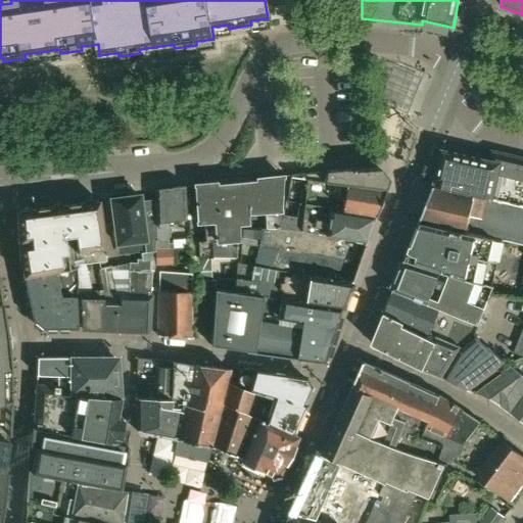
[(442,150),(438,168),(434,185),(522,204),(522,158),(492,151),(490,160),(442,150)]
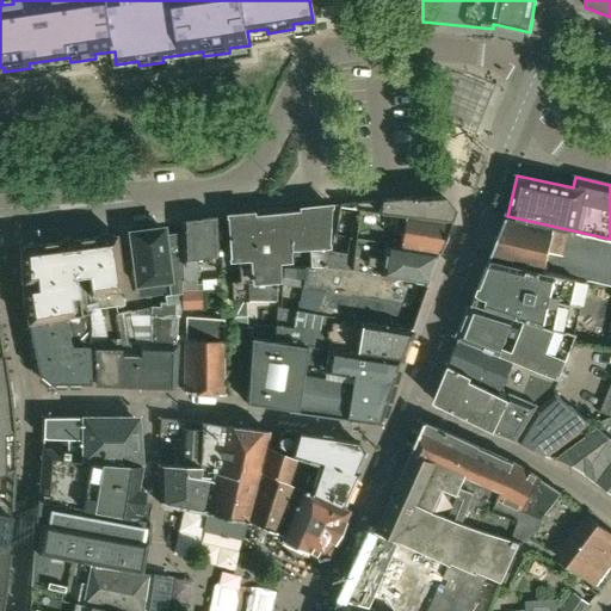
[(339,207),(357,209),(449,220),(454,209),(444,197),(339,203),(339,207)]
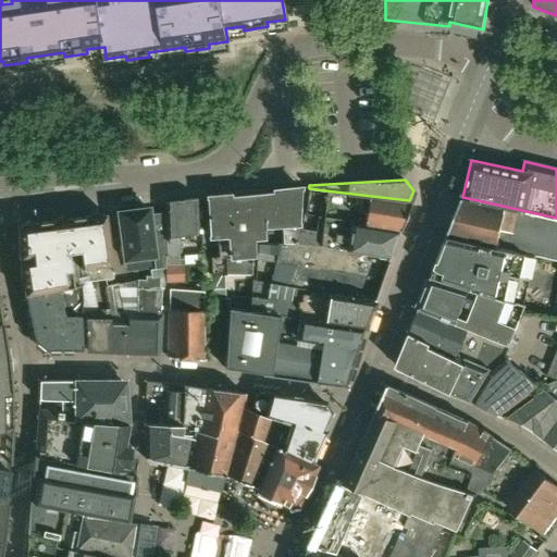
[(300,187),(272,190),(276,225),(282,225),(284,244),(297,244),(298,230),(300,187)]
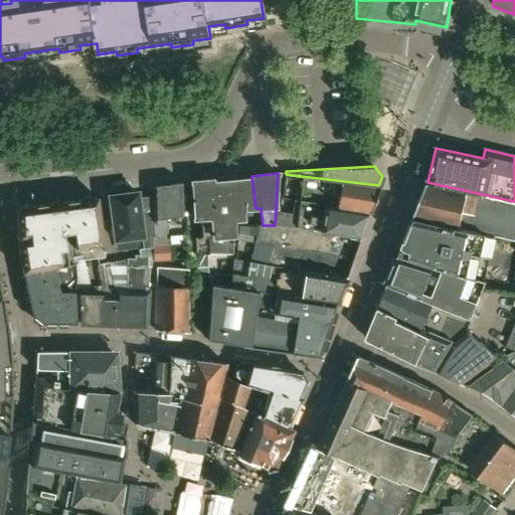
[(255,208),(251,176),(212,180),(217,234),(206,235),(208,252),(221,251),(231,253),(232,233),(233,220),(242,220),(242,209),(255,208)]
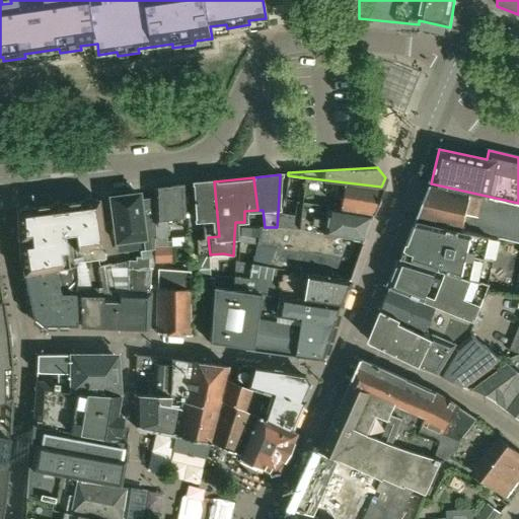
[(314,232),(316,225),(323,226),(322,233),(361,240),(381,187),(303,177),(301,191),(298,190),(295,216),(278,214),(277,227),(282,227),(303,229),(303,230),(314,232)]
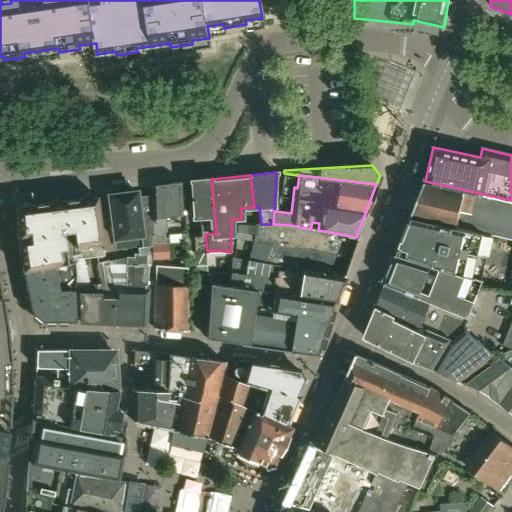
[(216,233),(211,179),(189,181),(192,218),(199,218),(200,236),(193,237),(194,252),(207,251),(205,234),(216,233)]
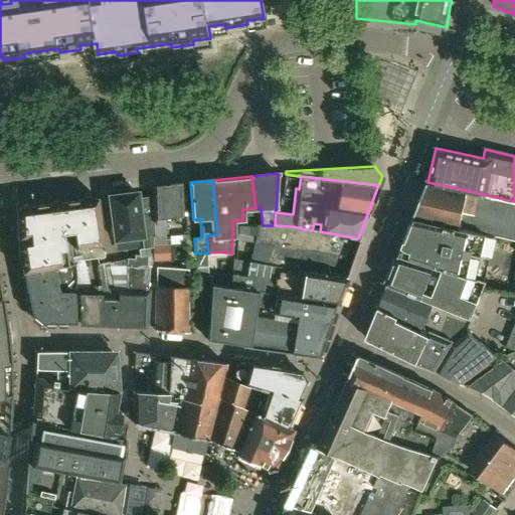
[(514,201),(427,182),(427,183),(414,217),(471,231),(487,234),(487,235),(498,237),(514,240),(514,201)]
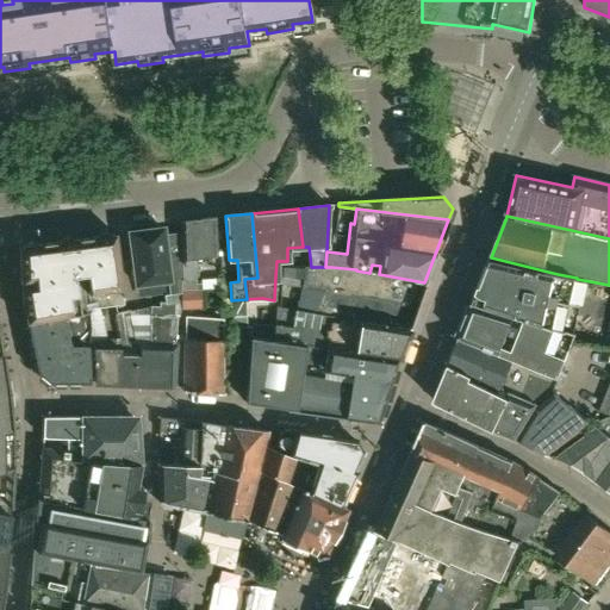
[(181,224),(181,257),(182,263),(180,291),(199,290),(200,290),(200,284),(195,285),(194,259),(217,256),(216,218),(181,223),(181,224)]
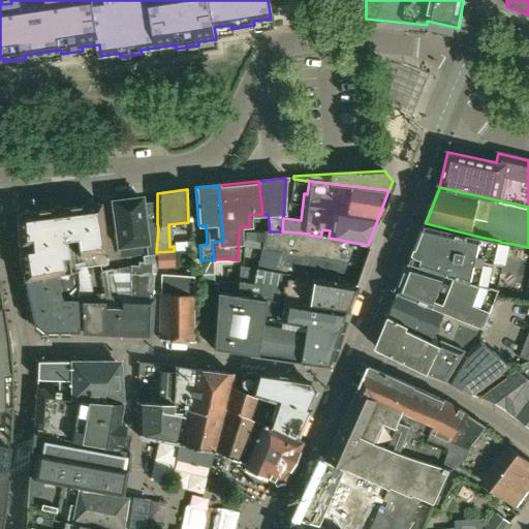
[(144,224),(141,197),(112,201),(117,247),(145,243),(147,256),(156,254),(156,252),(158,228),(157,223),(144,224)]
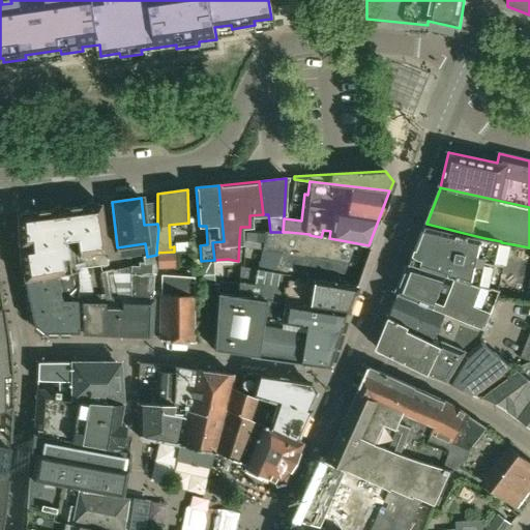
[(107,266),(99,204),(17,214),(18,242),(23,282),(53,276),(52,275),(62,273),(77,271),(77,269),(107,266)]
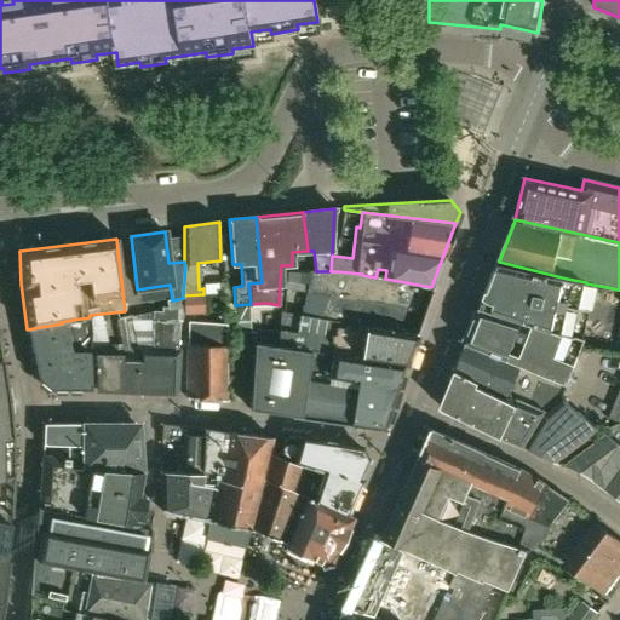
[(586,340),(600,286),(586,283),(586,282),(567,279),(499,262),(481,306),(585,340),(586,340)]
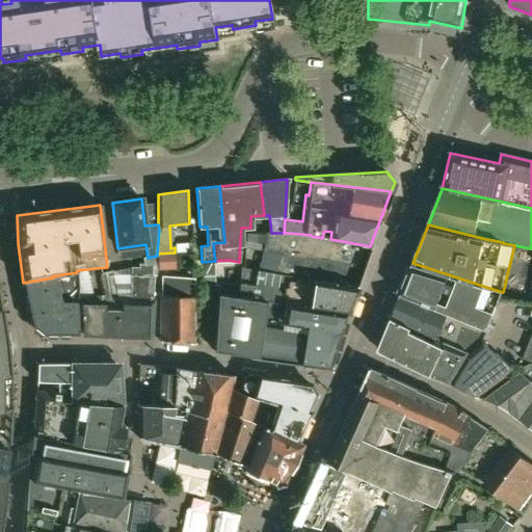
[(245,233),(244,248),(262,250),(264,233),(245,233)]
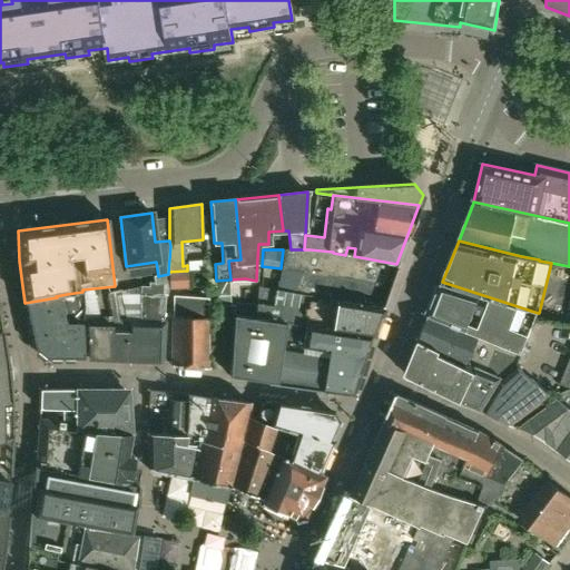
[(304,249),(291,249),(283,249),(281,268),(301,271),(389,286),(396,265),(396,264),(354,256),(345,255),(333,253),(333,252),(310,249),(304,249)]
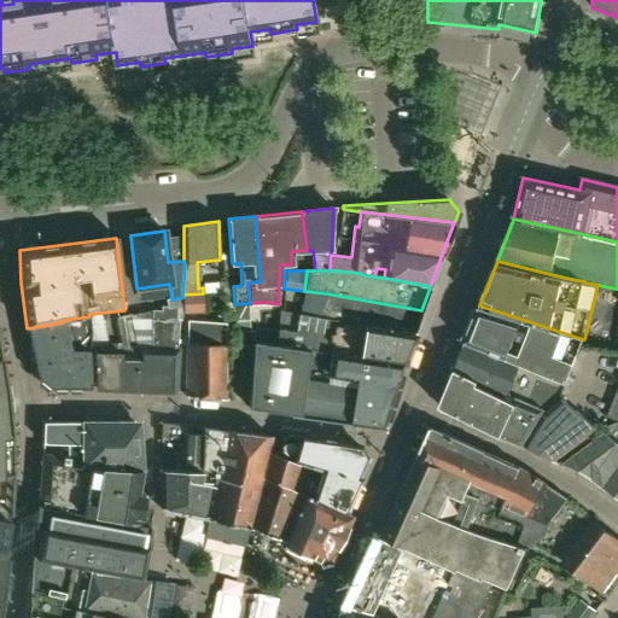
[(182,297),(182,313),(202,312),(202,293),(182,295),(182,297)]
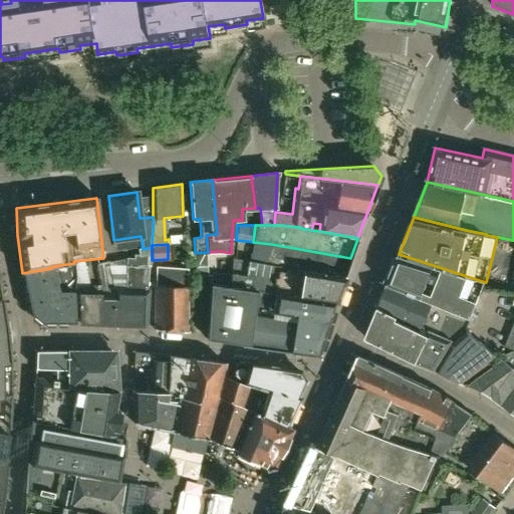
[(344,277),(350,258),(271,244),(264,264),(286,268),(344,277)]
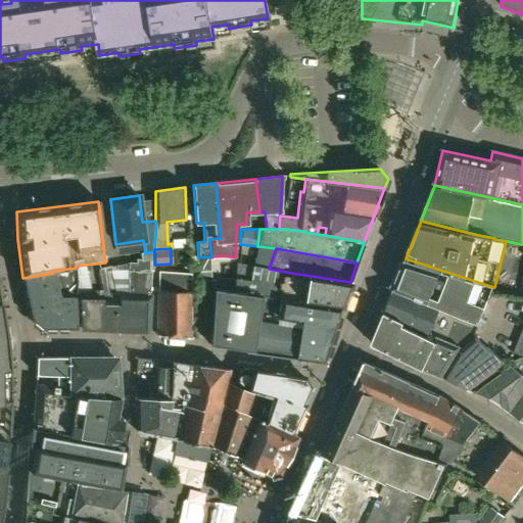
[(149,273),(150,260),(129,258),(129,294),(119,294),(112,267),(98,271),(103,291),(79,290),(81,329),(147,332),(151,273),(149,273)]
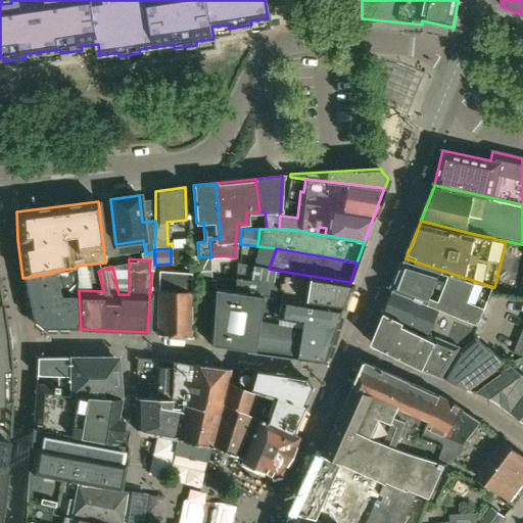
[(475,335),(493,287),(406,258),(384,312),(405,322),(403,326),(435,340),(436,336),(462,346),(475,335)]
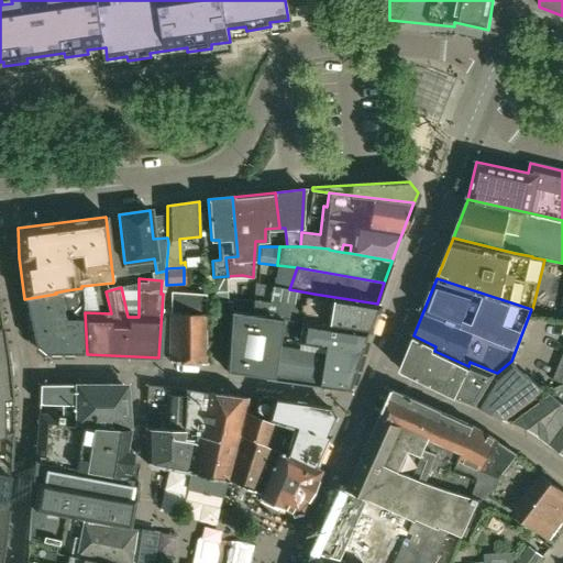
[(366,331),(377,304),(313,294),(289,289),(254,284),(253,299),(252,312),(258,313),(257,316),(263,317),(263,315),(276,318),(276,317),(366,331)]
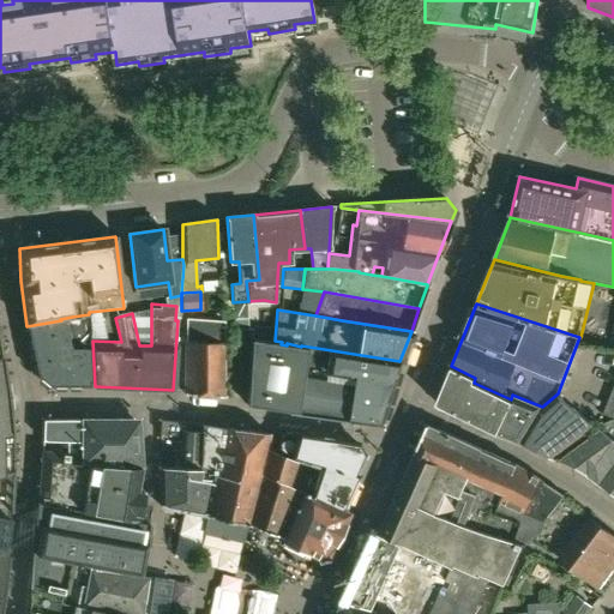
[(64,319),(61,320),(26,326),(38,381),(46,386),(90,386),(88,349),(70,349),(64,319)]
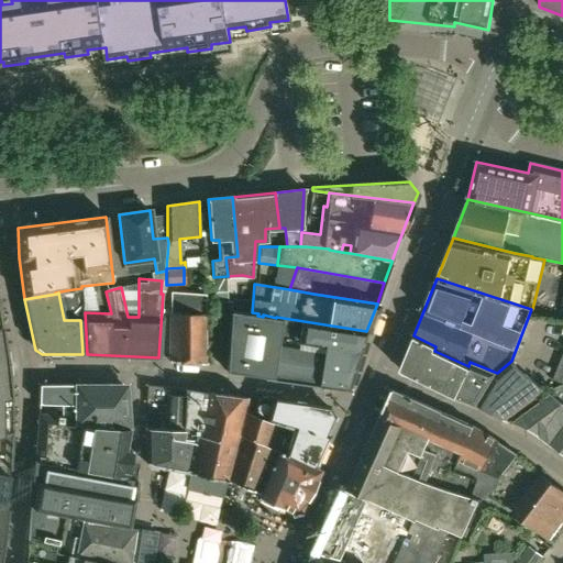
[(169,362),(205,364),(206,295),(170,293),(169,357),(169,362)]
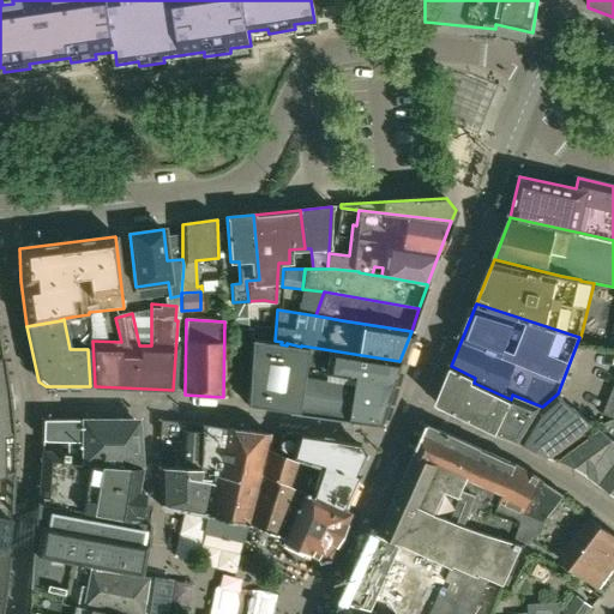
[(286,413),(379,426),(399,361),(301,345),(301,347),(287,343),(287,345),(281,344),(282,342),(275,341),(252,336),(247,399),(247,405),(251,405),(251,407),(287,411),(286,413)]
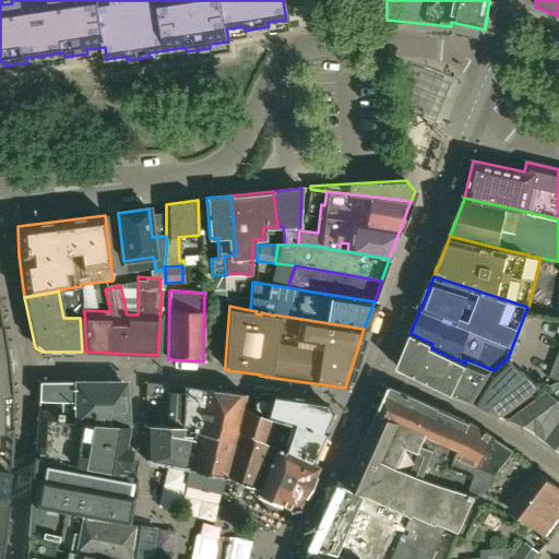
[(0,557),(3,540),(2,540),(2,538),(3,538),(8,499),(3,498),(7,485),(8,474),(9,475),(9,473),(9,465),(11,429),(10,429),(10,428),(11,428),(10,394),(9,394),(9,393),(10,393),(7,359),(6,359),(6,358),(7,358),(0,317),(0,557)]
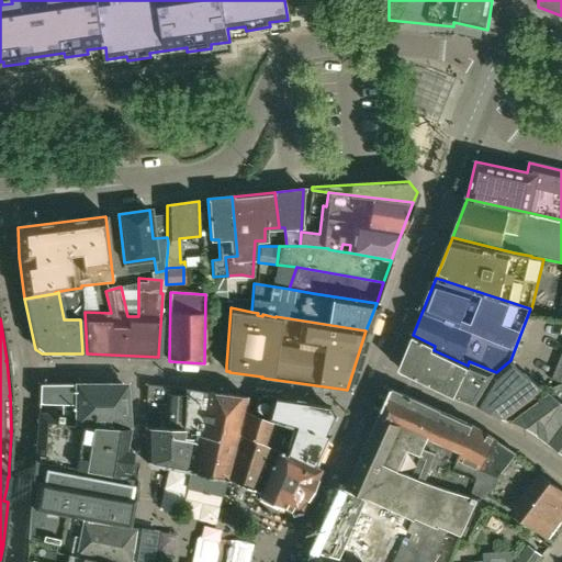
[(476,403),(492,375),(496,372),(469,361),(468,366),(434,350),(435,346),(413,335),(400,369),(454,396),(476,403)]
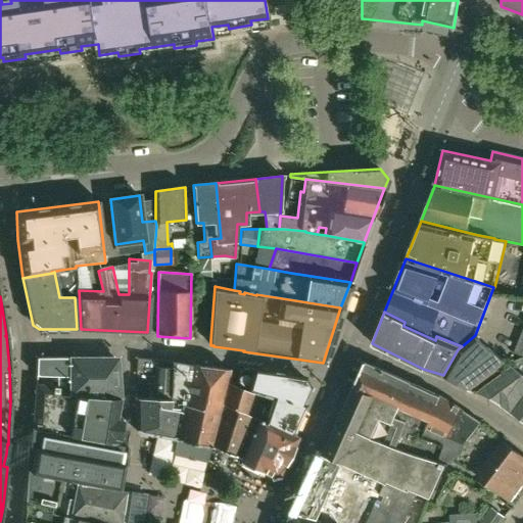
[(522,355),(522,321),(512,351),(522,355)]
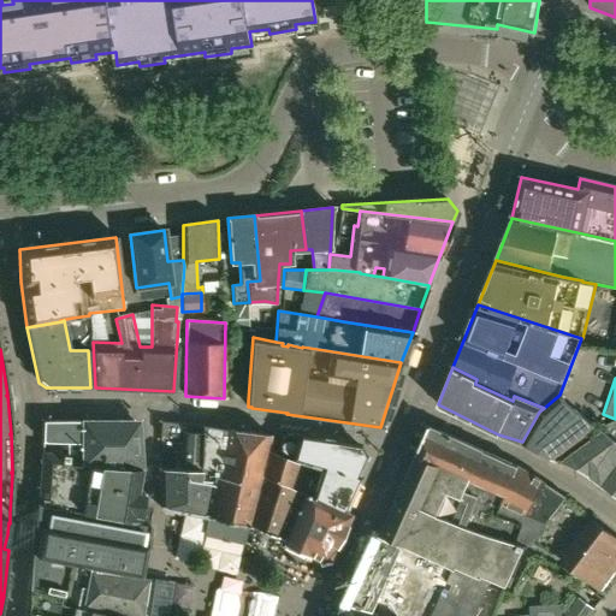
[(598,428),(560,395),(544,408),(539,412),(522,442),(557,460),(598,428)]
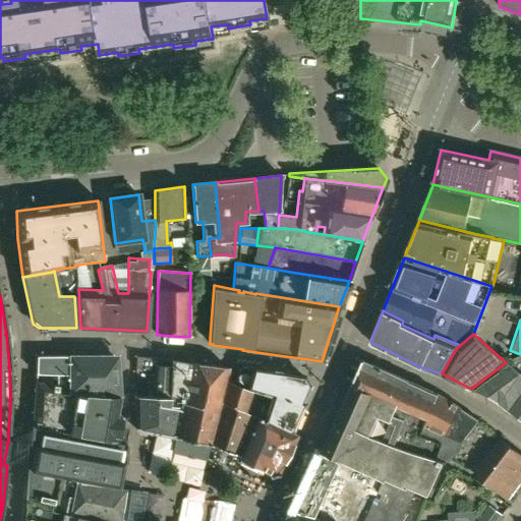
[(69,374),(69,394),(120,397),(117,360),(113,356),(37,356),(36,373),(69,374)]
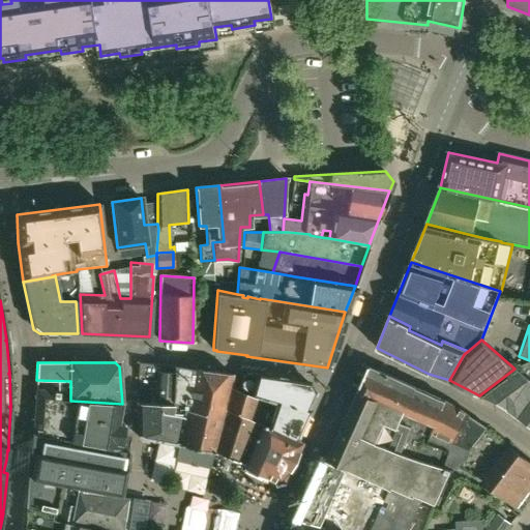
[(177,445),(183,414),(172,413),(174,367),(139,363),(138,375),(157,377),(156,389),(151,391),(151,400),(155,403),(155,405),(138,404),(138,437),(177,445)]
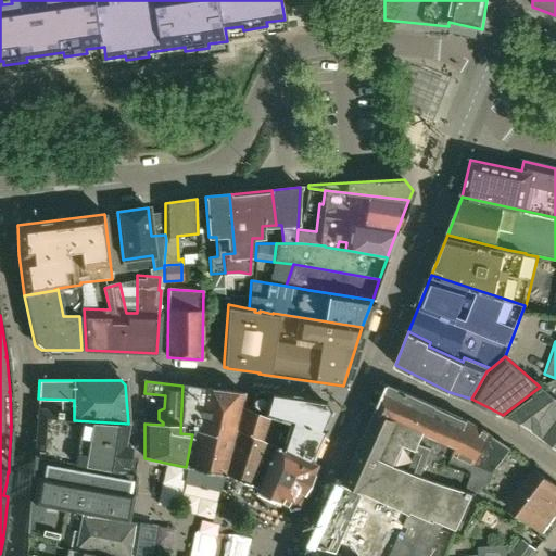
[(555,381),(544,388),(506,417),(521,421),(555,446),(555,381)]
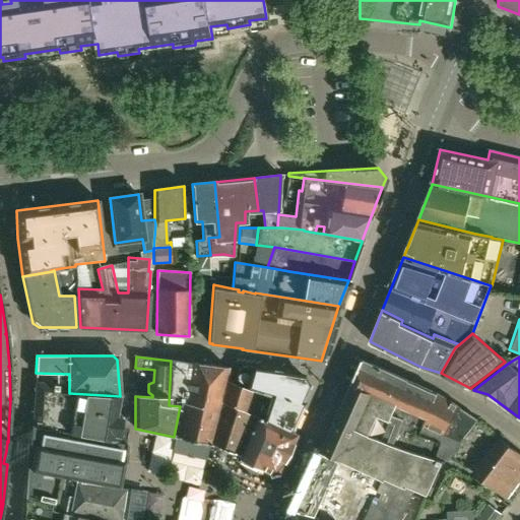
[(362,360),(351,383),(428,416),(424,424),(444,434),(459,407),(444,398),(444,397),(432,391),(362,360)]
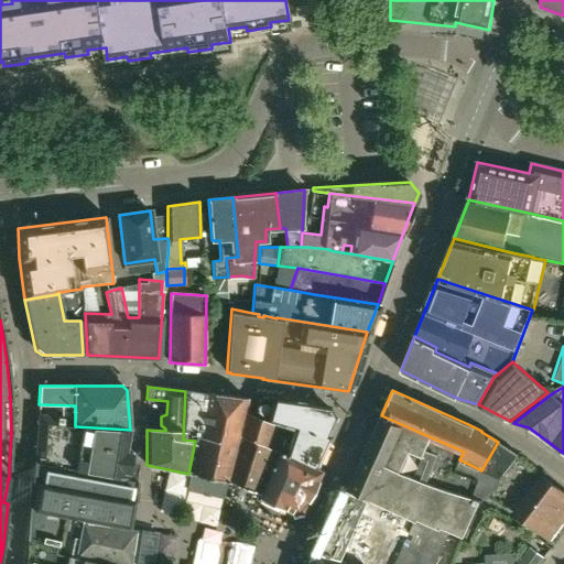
[(227,483),(247,399),(185,391),(183,440),(195,441),(197,441),(191,474),(188,489),(223,496),(227,483)]
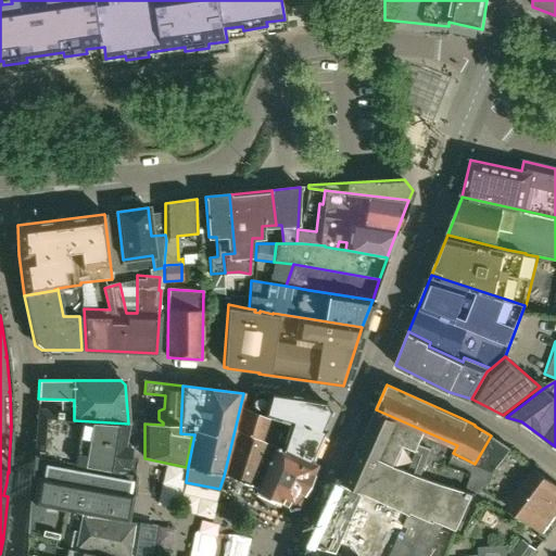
[(277,428),(270,445),(274,447),(280,449),(282,446),(307,459),(328,411),(324,401),(268,392),(266,392),(254,392),(251,408),(265,413),(291,419),(288,432),(277,428)]
